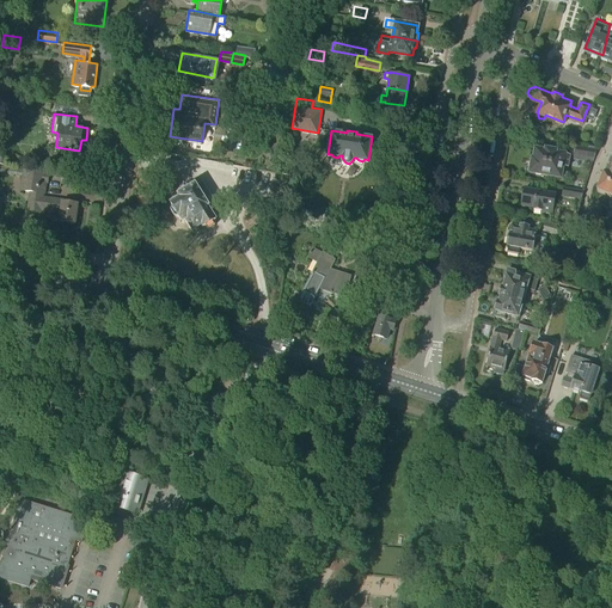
[(575,143),(573,157),(585,159),(592,160),(597,146),(588,143),(587,146),(575,143)]
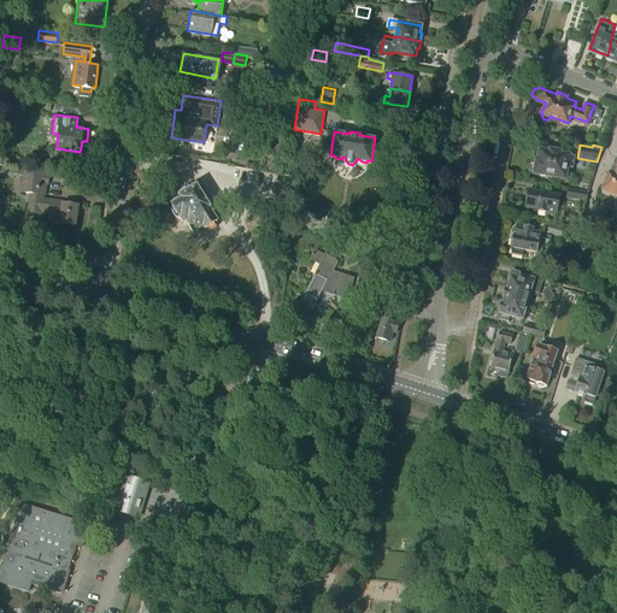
[(616,149),(601,189),(616,195),(613,202),(616,204),(616,149)]
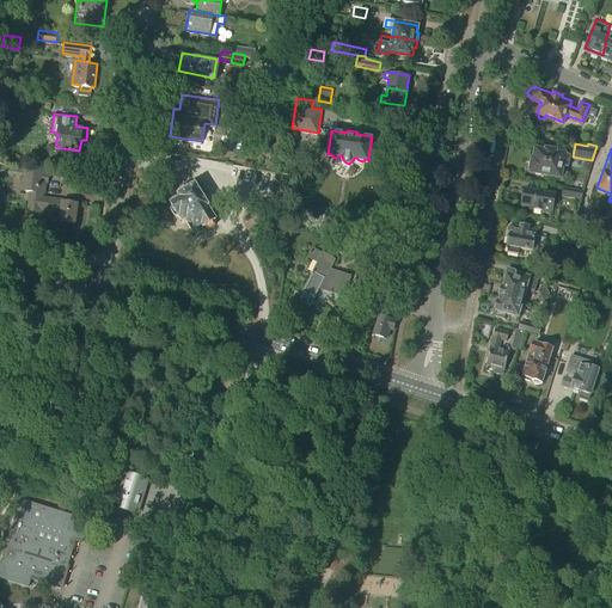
[(568,166),(569,154),(536,149),(534,159),(533,159),(531,171),(561,177),(562,165),(568,166)]
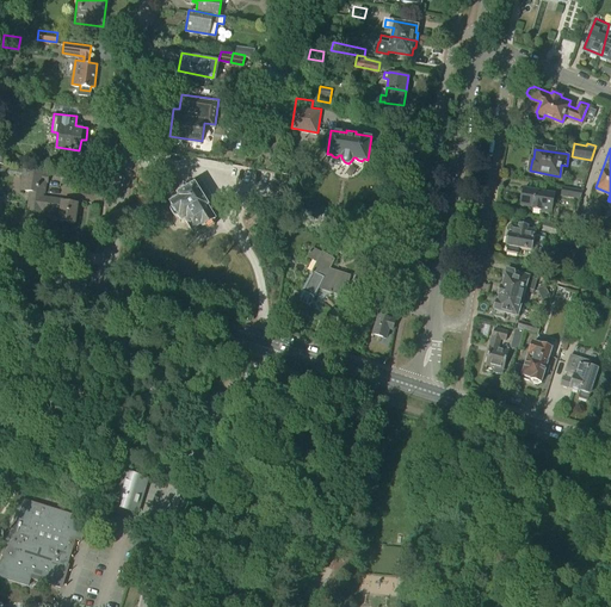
[(48,180),(49,171),(24,168),(22,189),(30,190),(28,208),(41,209),(41,208),(61,210),(60,218),(75,221),(78,202),(71,200),(71,198),(43,194),(43,191),(44,191),(47,180),(48,180)]
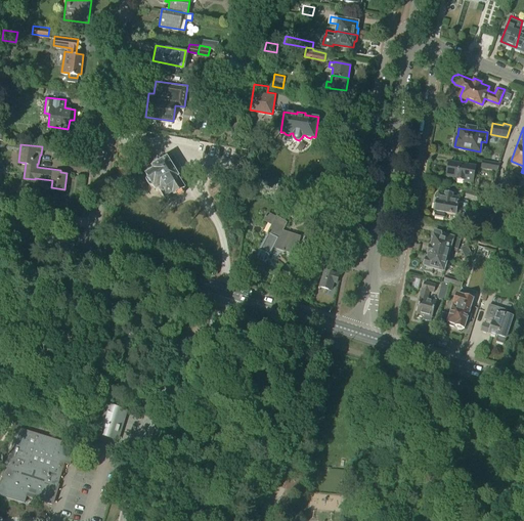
[(181,166),(173,153),(153,166),(155,168),(146,173),(148,175),(146,177),(150,183),(153,182),(157,188),(160,186),(165,196),(166,196),(169,200),(184,190),(182,188),(184,187),(179,179),(183,176),(178,168),(181,166)]
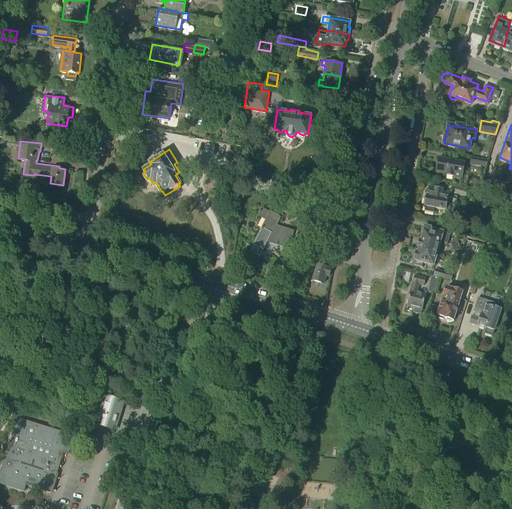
[(485,165),(486,157),(471,155),(470,162),(485,165)]
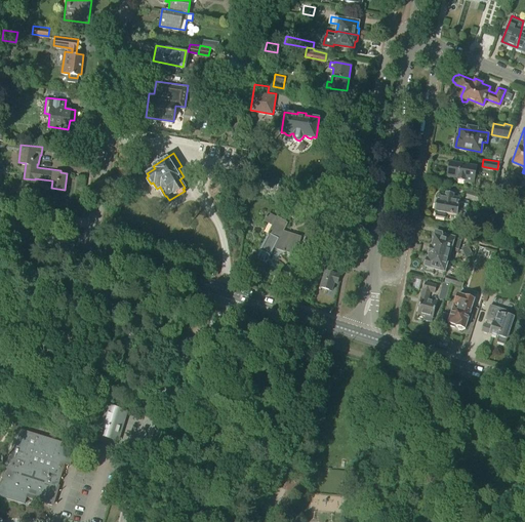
[(474,183),(477,165),(450,161),(448,175),(458,176),(458,178),(465,179),(465,181),(474,183)]
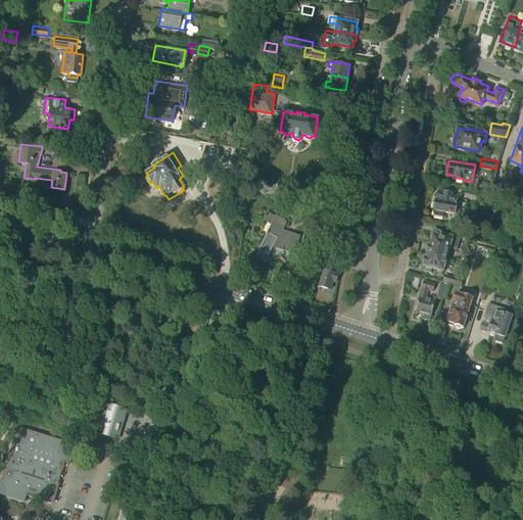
[(475,199),(478,192),(466,188),(464,195),(475,199)]
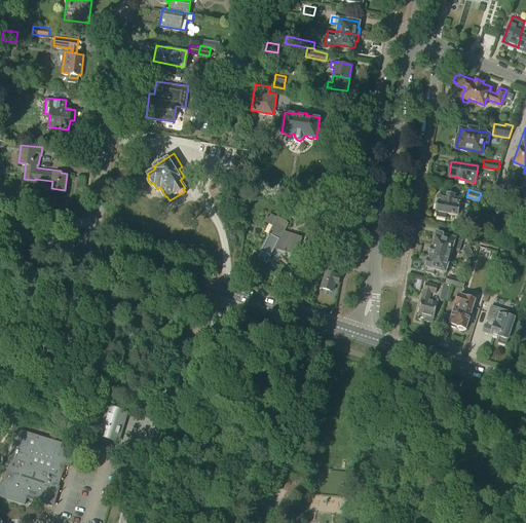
[(438,201),(437,202),(436,208),(437,209),(437,210),(436,215),(446,217),(446,212),(458,214),(459,206),(467,208),(470,199),(460,198),(461,197),(454,196),(455,193),(447,192),(447,193),(440,192),(438,201)]
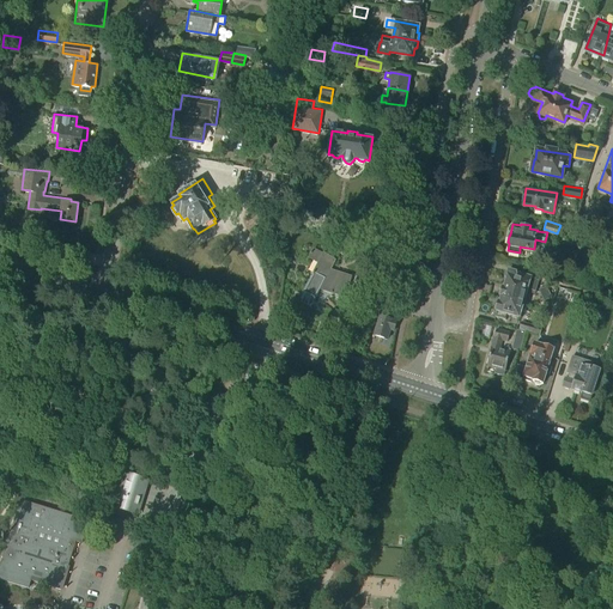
[(350,274),(329,268),(334,259),(313,247),(308,256),(319,262),(317,265),(319,265),(315,270),(304,290),(315,296),(321,284),(333,287),(332,290),(344,293),(350,274)]
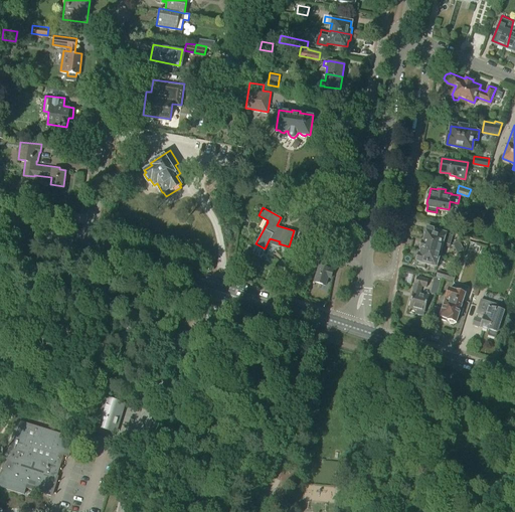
[(424,232),(423,236),(436,239),(436,238),(441,240),(441,242),(443,243),(444,241),(450,242),(453,232),(427,225),(426,226),(424,227),(423,230),(424,232)]
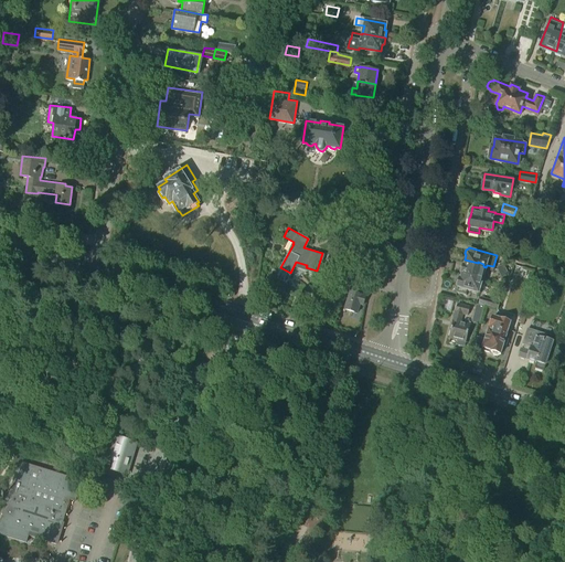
[(464,264),(461,265),(460,268),(461,272),(461,273),(482,278),(486,267),(483,266),(483,264),(478,262),(478,263),(465,260),(464,264)]
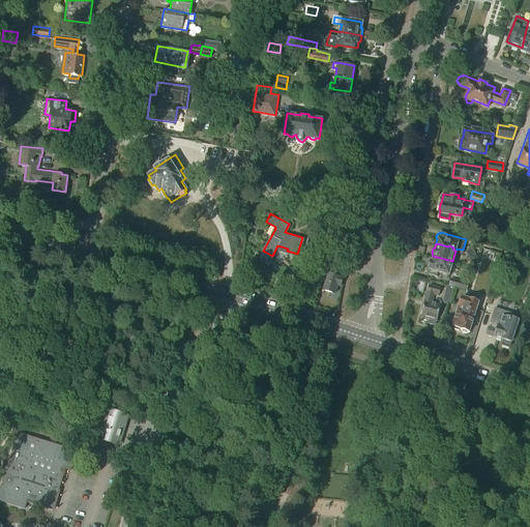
[(470,258),(477,255),(472,245),(466,249),(470,258)]
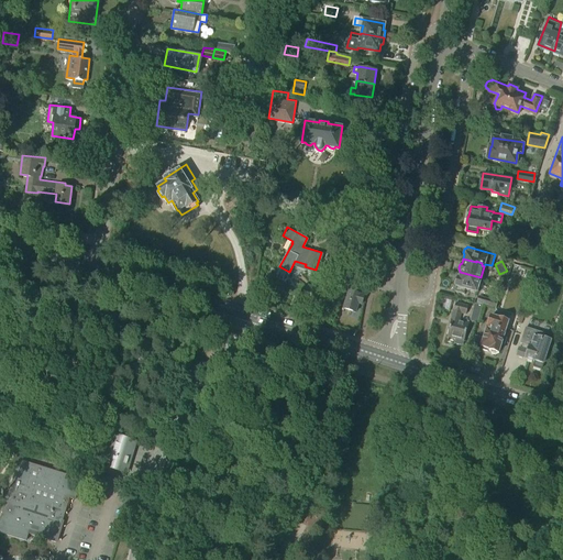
[(459,276),(455,277),(454,281),(456,283),(456,284),(455,289),(464,292),(465,287),(477,291),(481,277),(460,272),(459,276)]
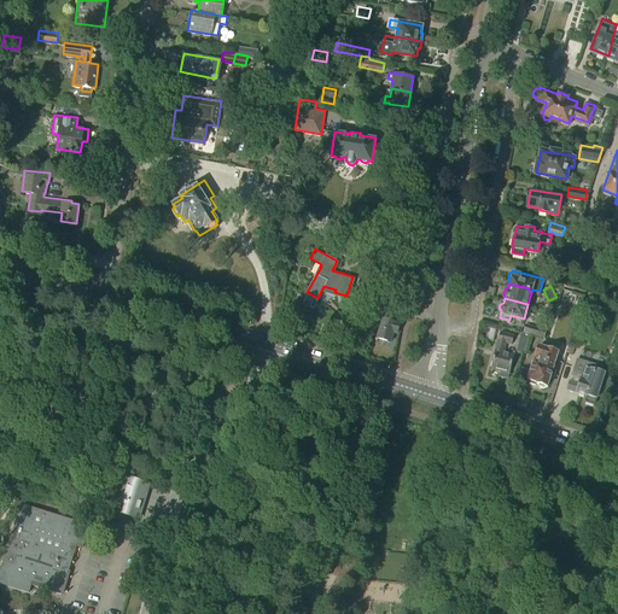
[(588,320),(593,304),(582,302),(577,316),(588,320)]
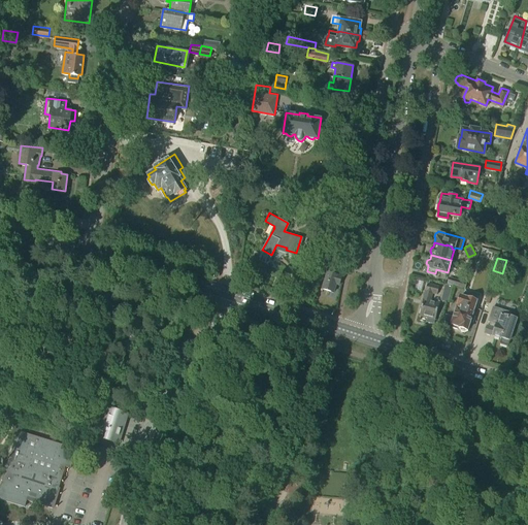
[(340,275),(342,270),(331,266),(330,271),(327,270),(322,287),(333,290),(336,283),(339,284),(341,275),(340,275)]
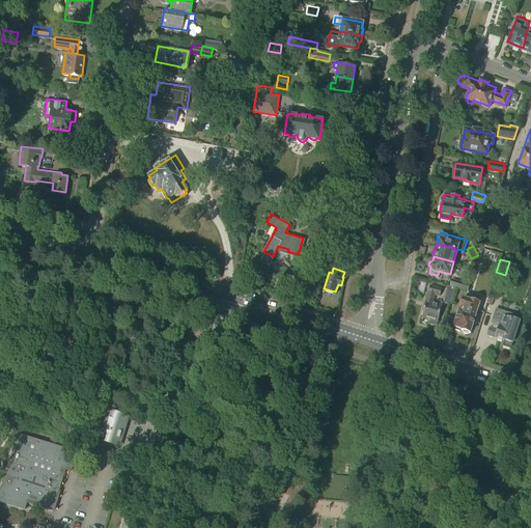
[(467,288),(469,282),(451,276),(449,283),(467,288)]
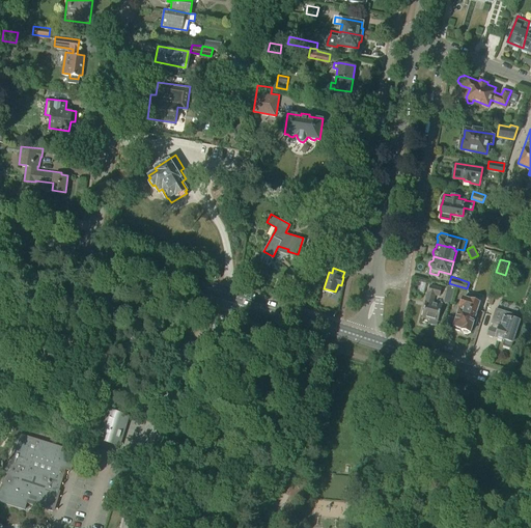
[(440,294),(442,286),(429,283),(422,315),(438,320),(442,303),(432,301),(435,292),(440,294)]
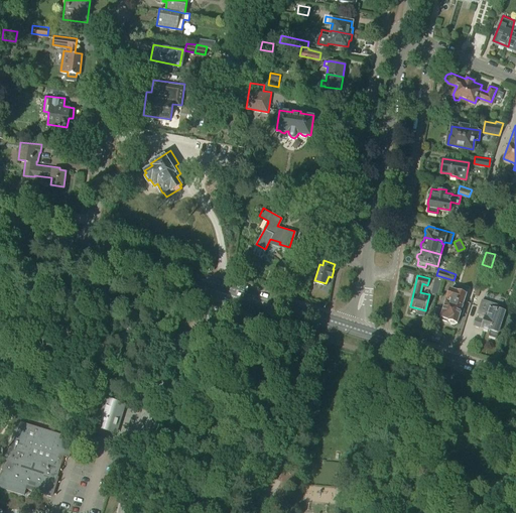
[(431,292),(437,293),(441,279),(435,277),(431,292)]
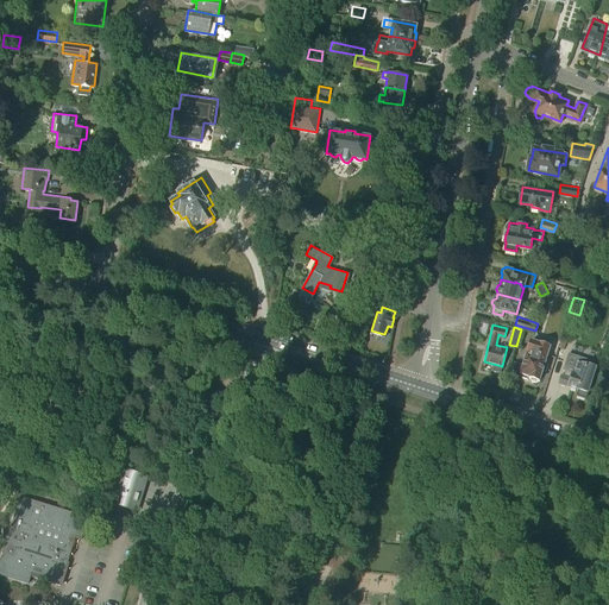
[(546,366),(548,360),(545,359),(550,345),(531,339),(520,372),(521,372),(521,375),(527,377),(527,375),(529,376),(532,379),(535,380),(539,378),(539,379),(544,366),(546,366)]
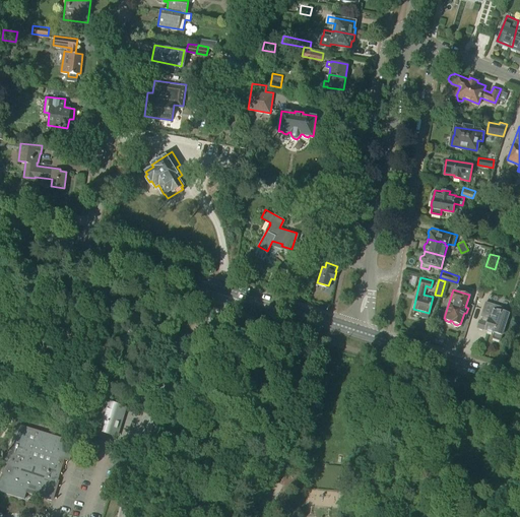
[(505,326),(509,313),(502,311),(503,306),(485,300),(480,315),(484,316),(483,320),(479,319),(476,326),(494,331),(492,336),(493,336),(499,339),(500,338),(502,334),(502,333),(504,332),(505,328),(505,326)]
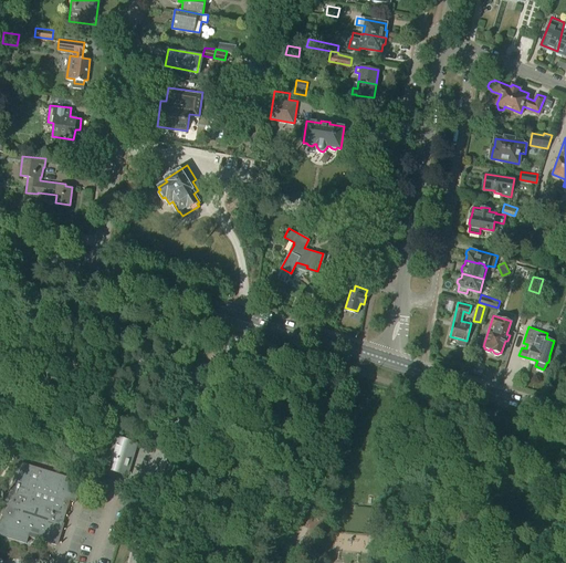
[(126,473),(136,444),(114,437),(105,467),(126,473)]
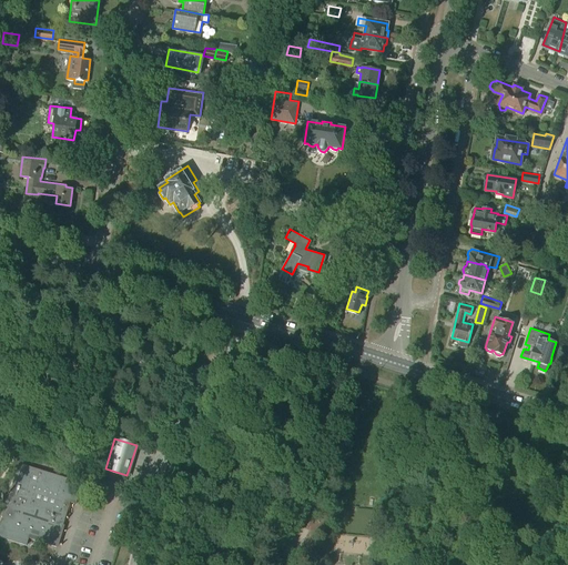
[(14,477),(0,524),(0,534),(27,543),(29,536),(57,544),(68,510),(71,500),(75,501),(78,491),(80,486),(73,484),(74,480),(19,462),(14,477)]
